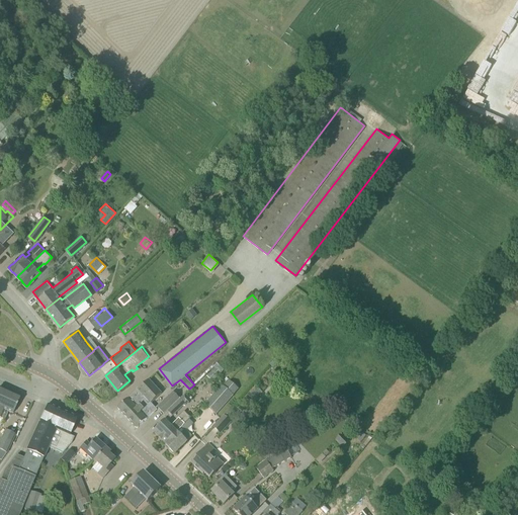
[(157,407),(152,401),(162,392),(149,377),(139,388),(127,397),(117,406),(137,426),(147,417),(157,407)]
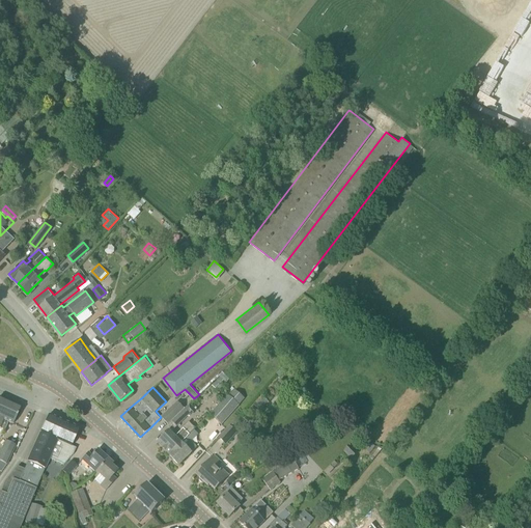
[(227,393),(210,413),(221,422),(239,403),(227,393)]
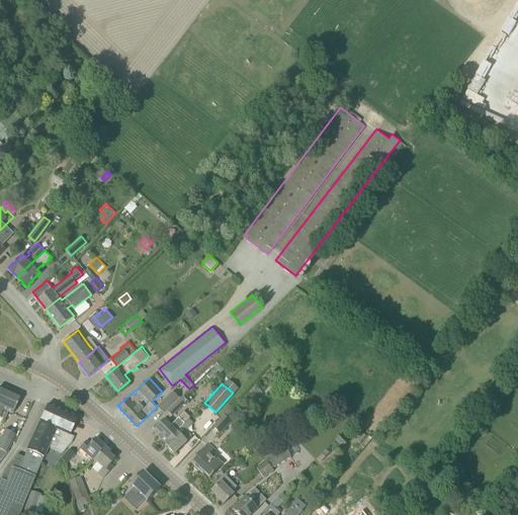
[(0,385),(0,414),(4,416),(7,410),(12,412),(20,395),(0,385)]
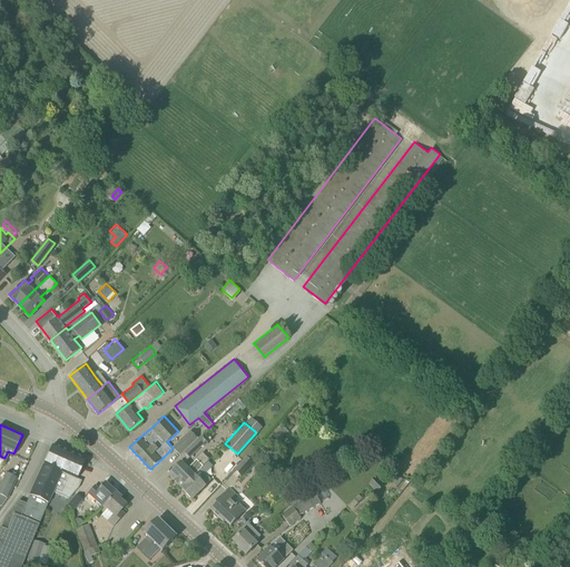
[(187,459),(204,443),(198,437),(180,453),(180,455),(182,453),(187,459)]
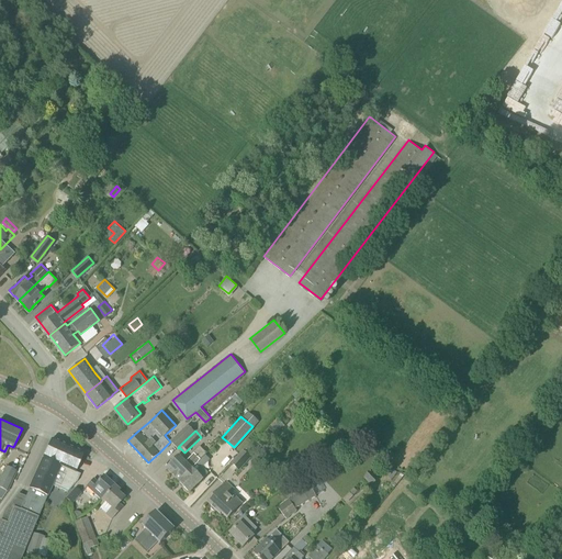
[(57,470),(68,446),(51,437),(42,456),(43,456),(34,474),(33,474),(31,478),(32,478),(29,485),(30,485),(20,507),(13,504),(7,521),(0,517),(0,518),(0,558),(20,558),(37,517),(38,515),(42,506),(43,505),(47,494),(52,483),(57,470)]
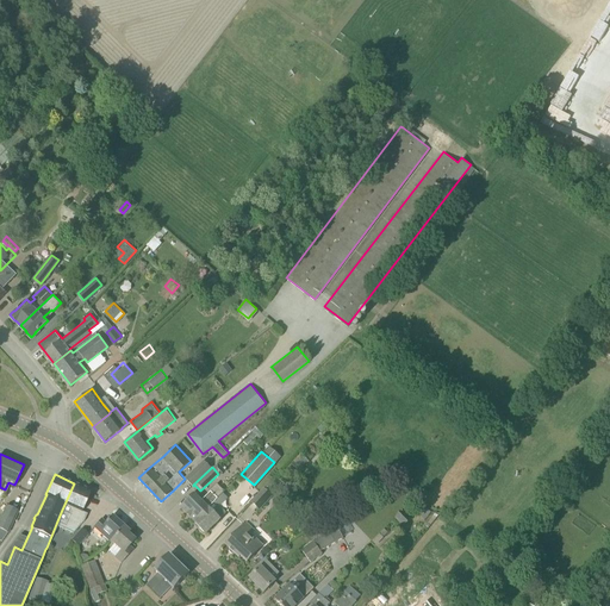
[(271,478),(263,486),(250,499),(259,506),(278,485),(271,478)]
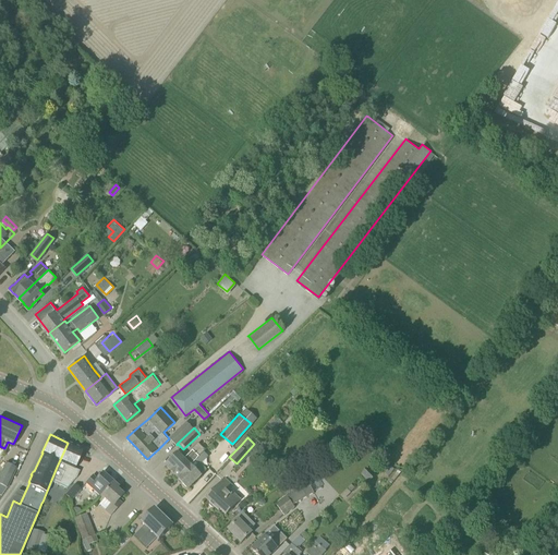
[(192,447),(193,448),(184,457),(178,450),(166,462),(179,475),(191,463),(190,463),(204,449),(206,448),(198,441),(192,447)]
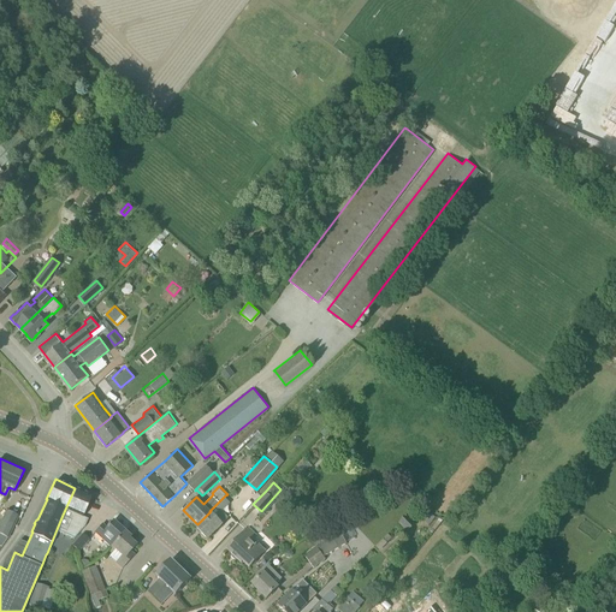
[(83,515),(90,498),(92,495),(75,488),(63,515),(57,529),(73,536),(81,529),(84,524),(88,517),(83,515)]
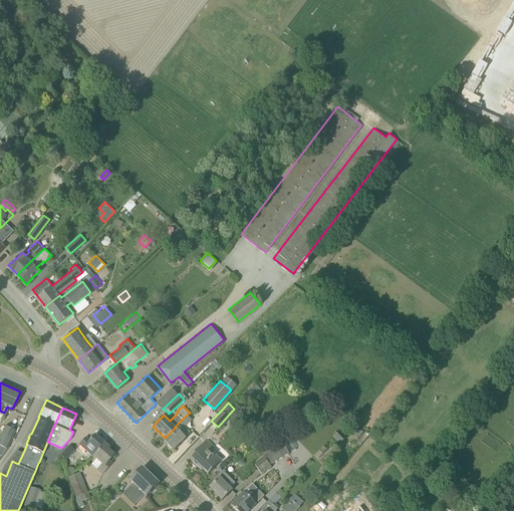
[(192,419),(188,414),(175,427),(176,427),(165,438),(164,439),(174,448),(185,436),(191,431),(185,425),(192,419)]
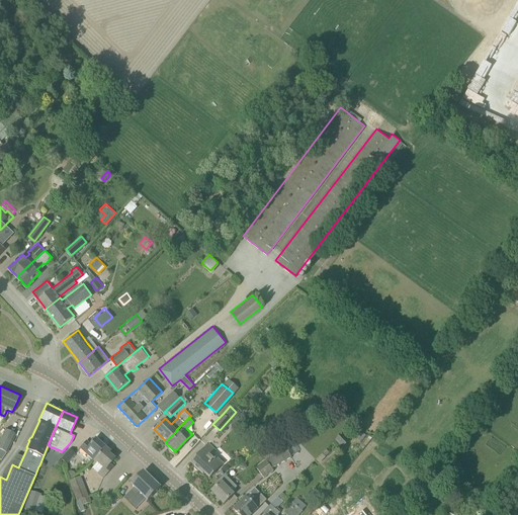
[(14,432),(4,427),(0,435),(0,447),(5,450),(14,432)]
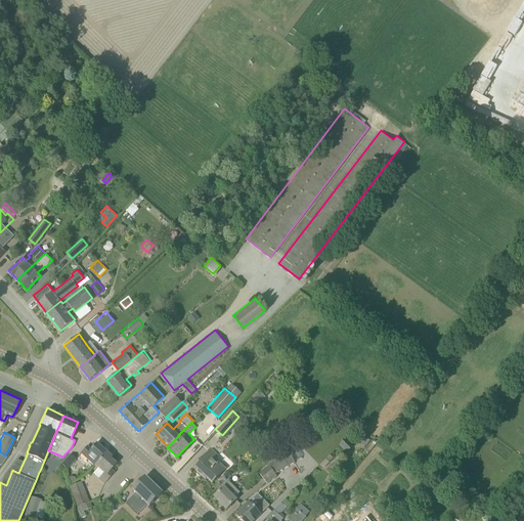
[(364,443),(370,437),(363,433),(358,438),(364,443)]
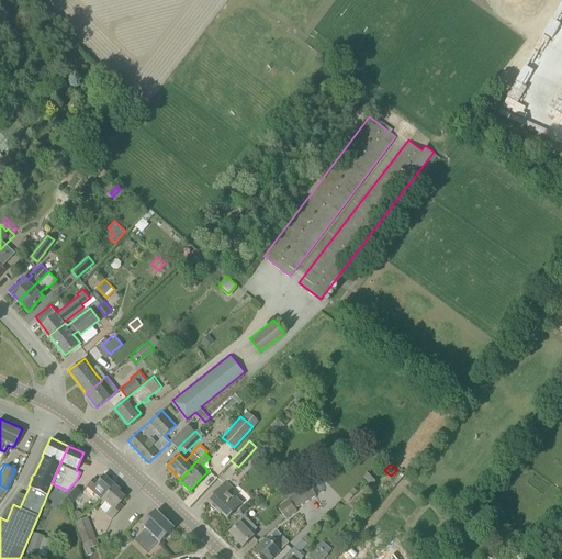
[(363,476),(372,484),(381,477),(372,468),(363,476)]
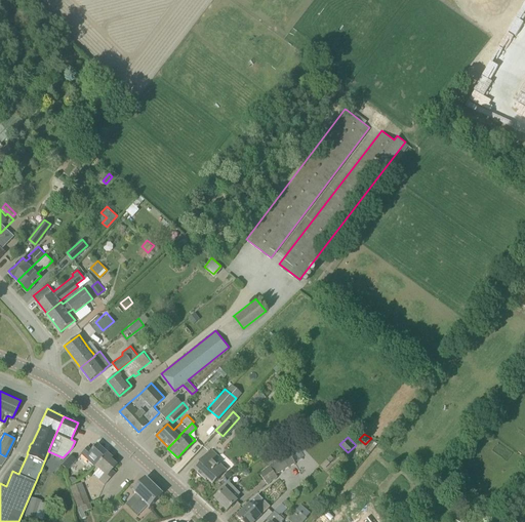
[(80,452),(94,465),(106,451),(96,442),(90,448),(87,445),(80,452)]
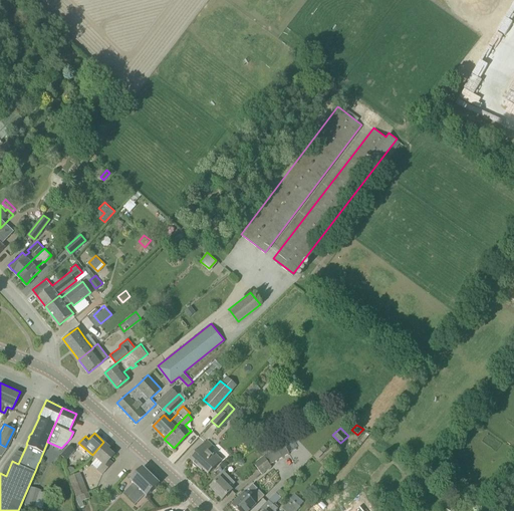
[(209,472),(219,460),(222,457),(211,447),(213,445),(207,439),(190,457),(201,468),(203,466),(209,472)]
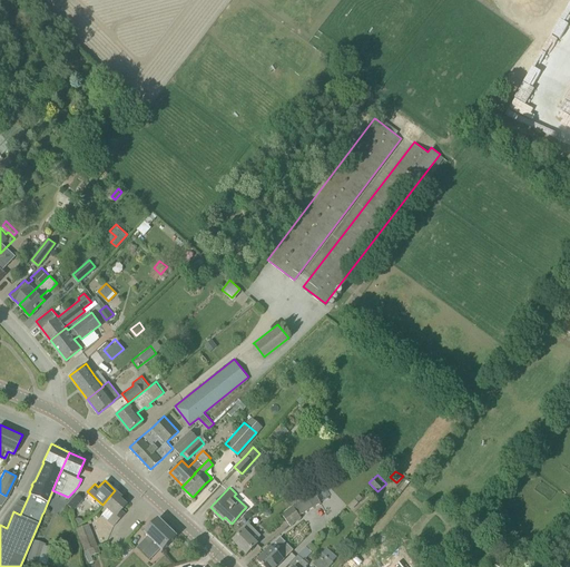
[(292,502),(292,504),(300,514),(321,501),(314,489),(292,502)]
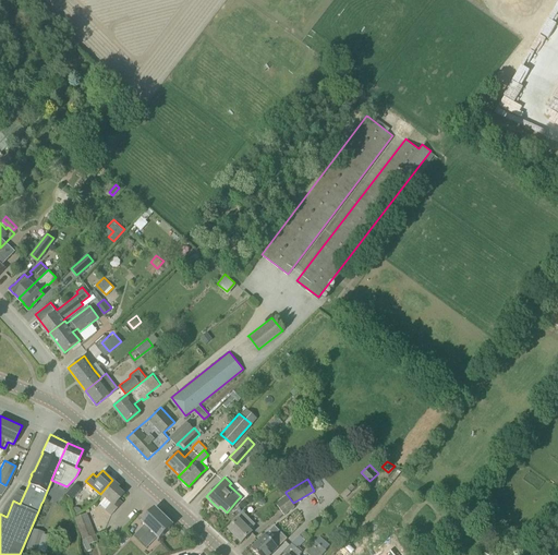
[(119,485),(112,480),(100,494),(109,503),(105,508),(110,514),(121,502),(118,498),(123,493),(117,486),(119,485)]
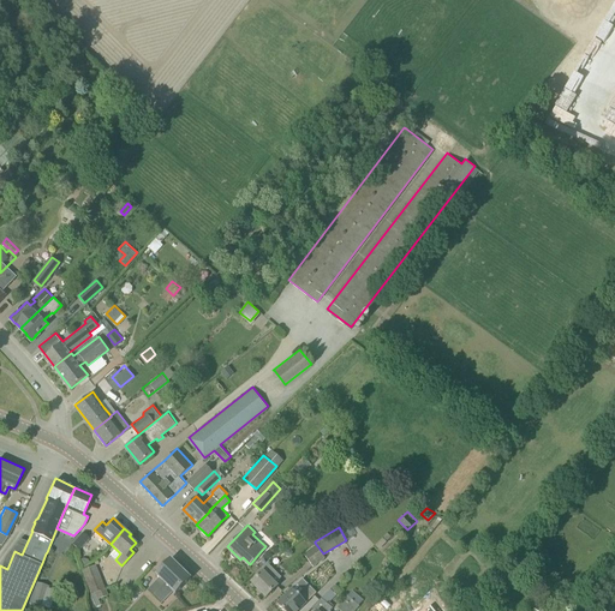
[(78,547),(89,537),(83,531),(72,541),(78,547)]
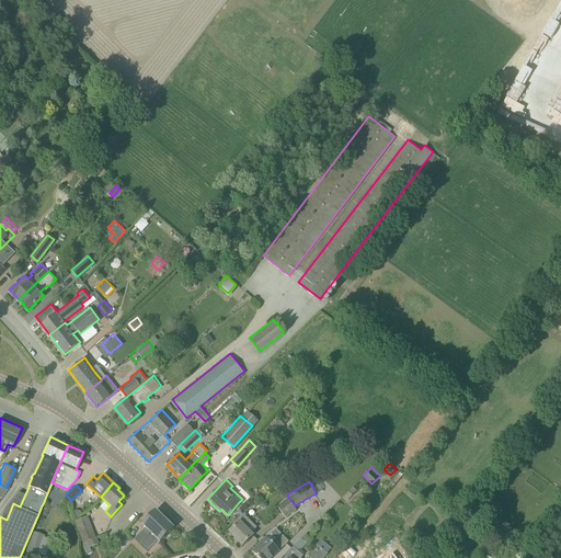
[(296,508),(295,505),(287,496),(276,504),(285,515),(296,508)]
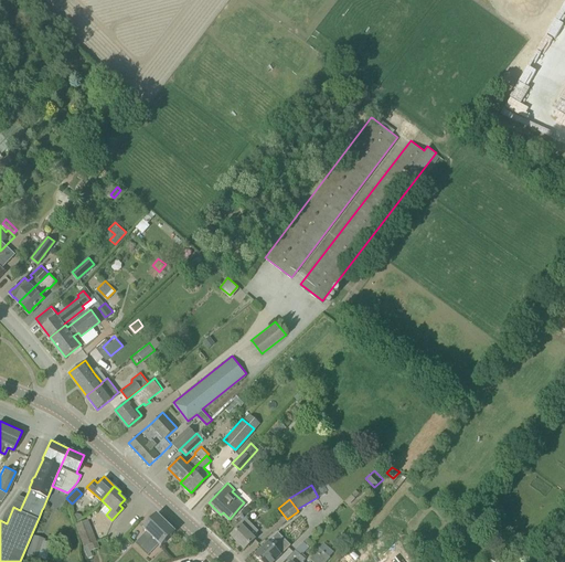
[(161,544),(176,530),(157,512),(144,527),(147,530),(137,540),(149,552),(159,541),(161,544)]
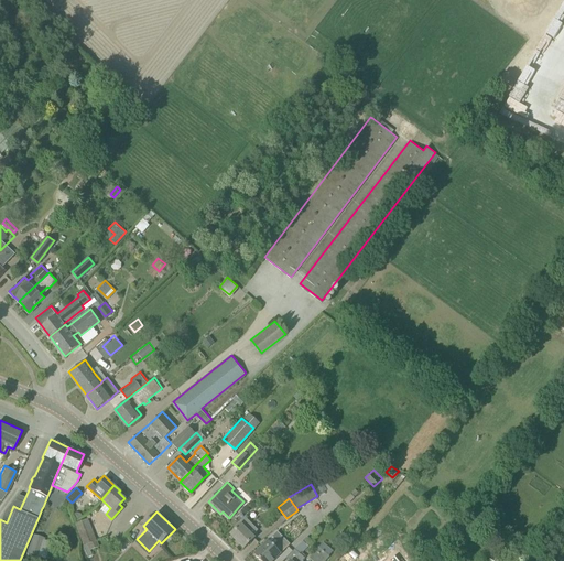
[(245,515),(235,525),(237,527),(230,532),(245,547),(255,536),(252,533),(258,528),(245,515)]
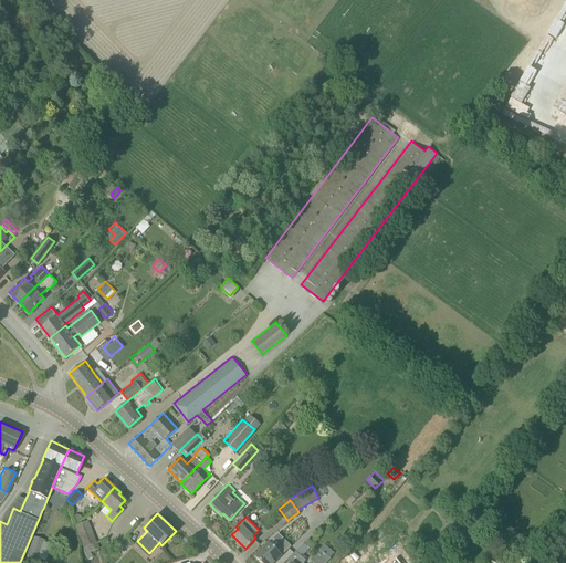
[(96,541),(87,519),(75,523),(84,545),(96,541)]
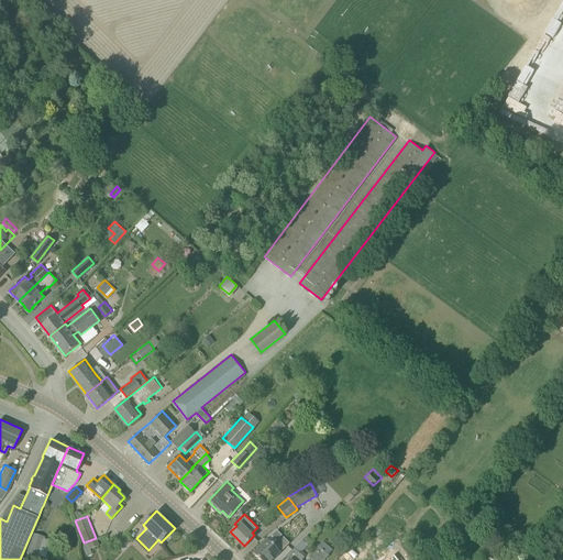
[(28,550),(39,553),(44,535),(33,531),(28,550)]
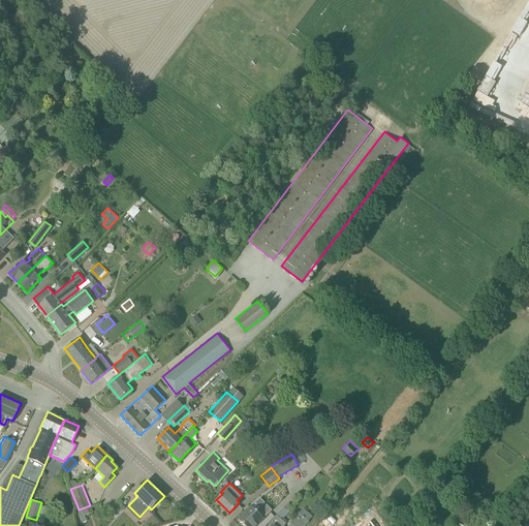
[(273,508),(268,503),(256,511),(251,504),(238,518),(246,525),(254,525),(263,517),(273,508)]
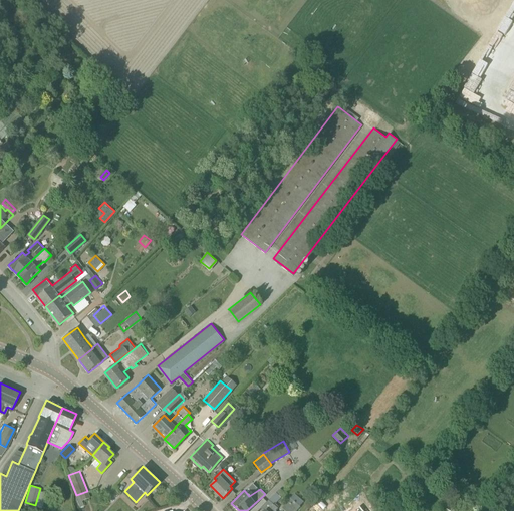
[(283,493),(279,489),(269,498),(261,506),(266,509),(264,510),(277,510),(276,509),(278,507),(274,503),(281,496),(283,493)]
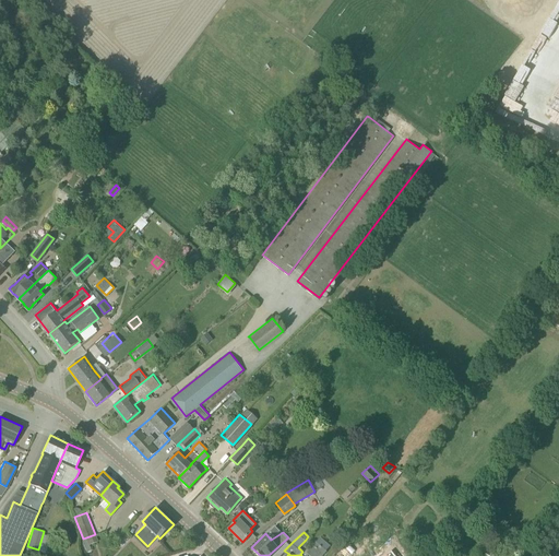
[(305,549),(310,555),(321,555),(326,549),(331,545),(320,535),(309,547),(308,546),(305,549)]
